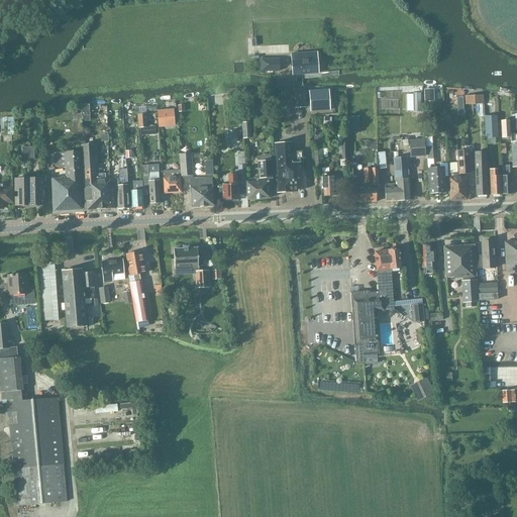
[(317,57),(292,59),(293,75),(318,73),(317,57)]
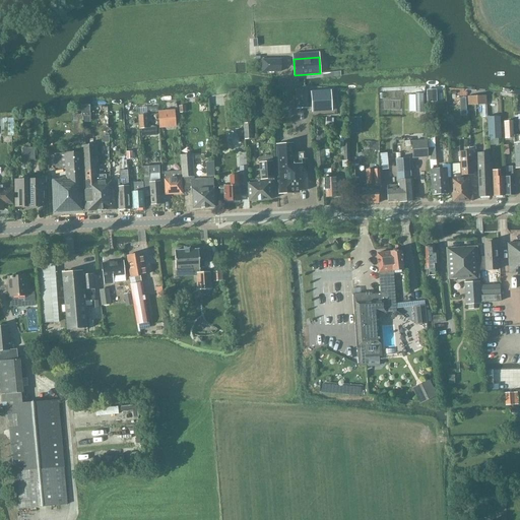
[(280,59),(262,60),(262,72),(281,71),(280,59)]
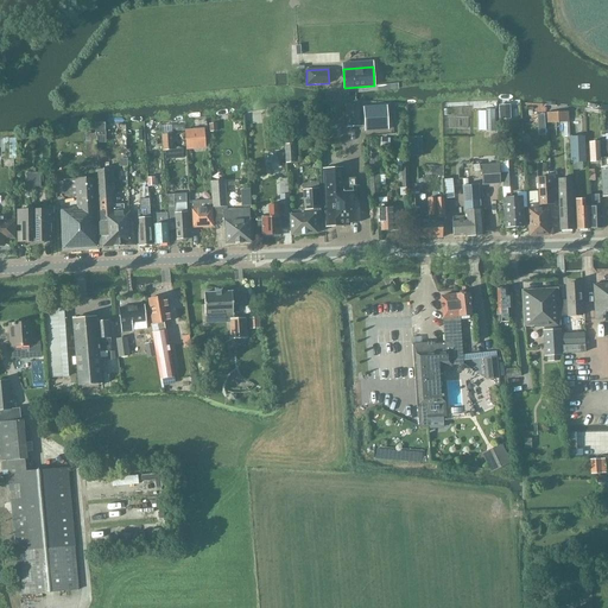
[(499,106),(499,120),(511,119),(510,105),(499,106)]
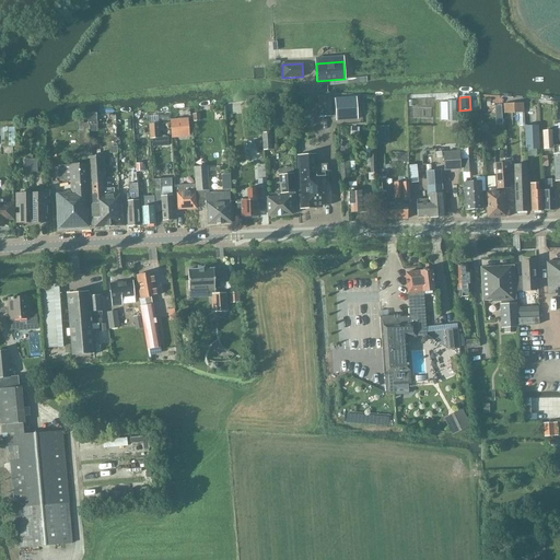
[(330,97),(318,97),(319,117),(331,116),(330,97)]
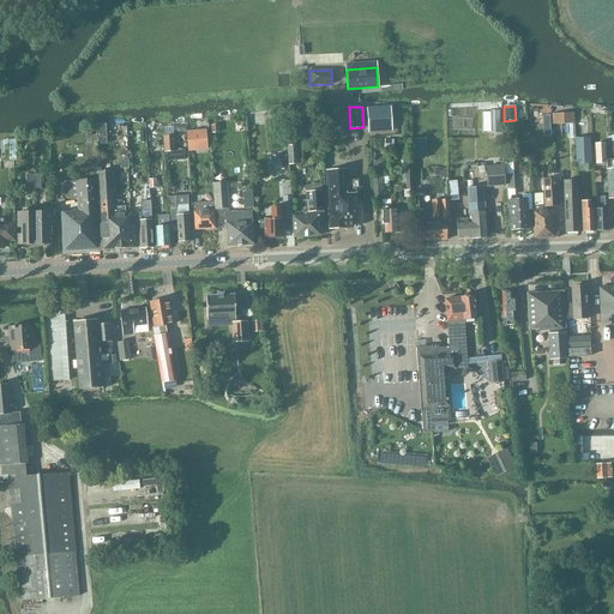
[(391,107),(367,108),(368,128),(392,127),(391,107)]
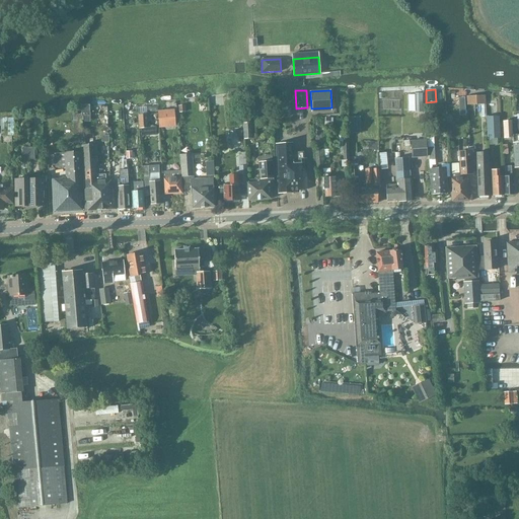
[(415,95),(408,95),(409,112),(415,112),(415,113),(423,112),(422,93),(414,94),(415,95)]
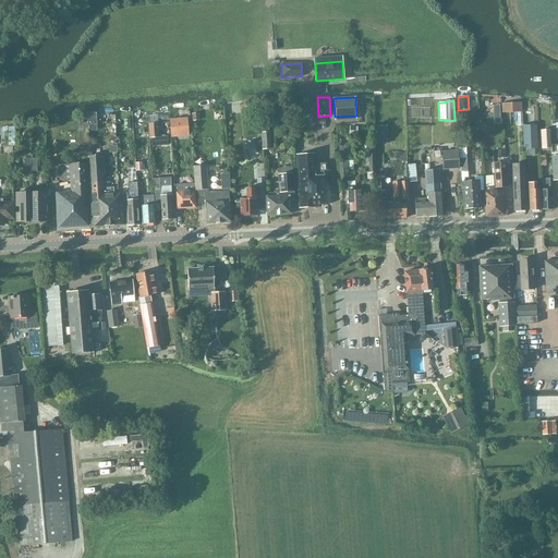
[(290,102),(280,102),(281,122),(291,121),(290,102)]
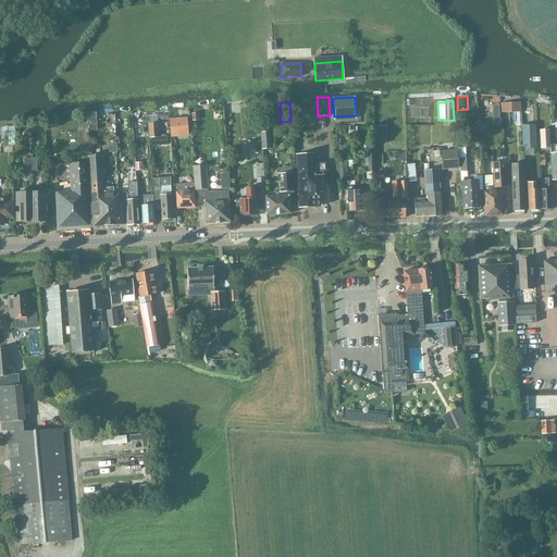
[(500,113),(521,112),(520,102),(500,103),(500,113)]
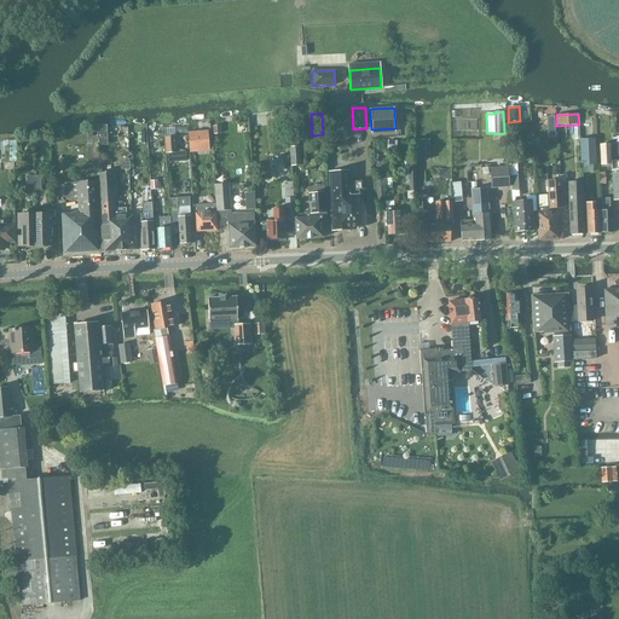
[(208,132),(189,133),(189,145),(209,144),(208,132)]
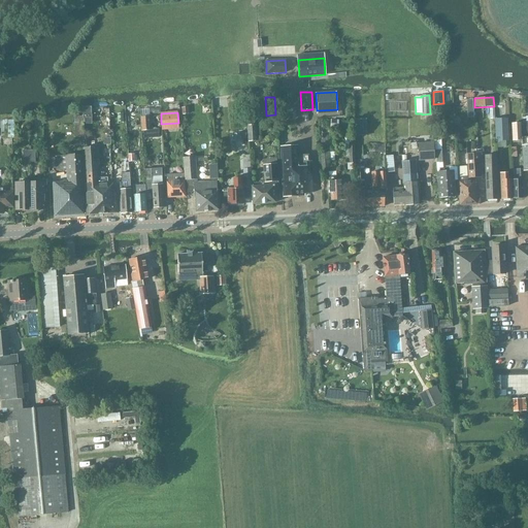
[(74,146),(84,145),(83,116),(73,117),(74,146)]
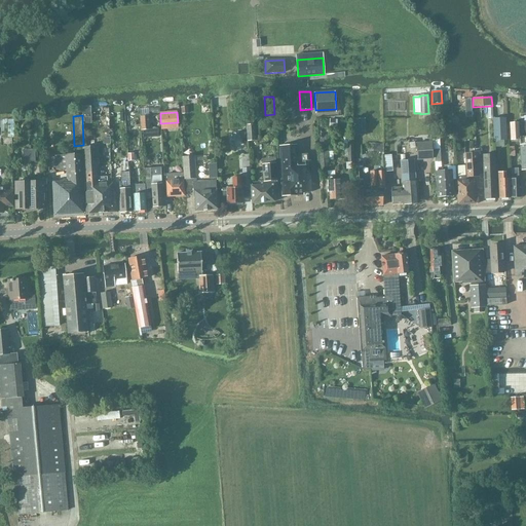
[(253,115),(246,116),(246,123),(246,125),(247,142),(255,141),(255,124),(254,124),(254,123),(253,115)]
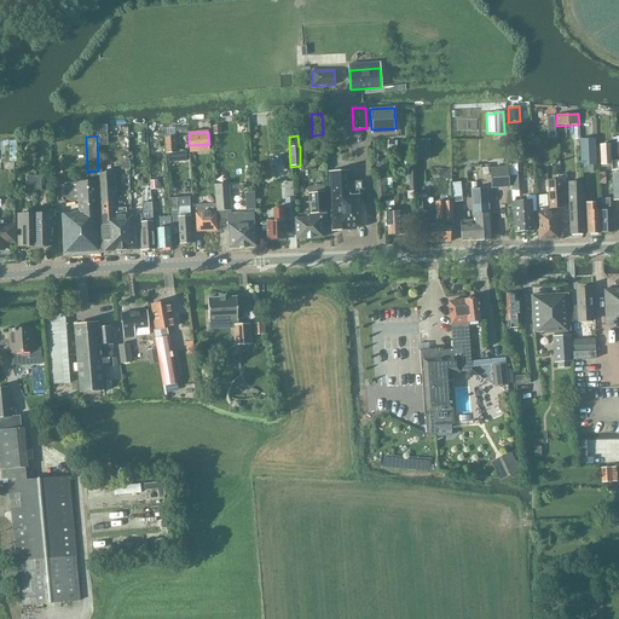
[(165,137),(166,148),(166,152),(165,152),(165,154),(175,152),(174,137),(165,137)]
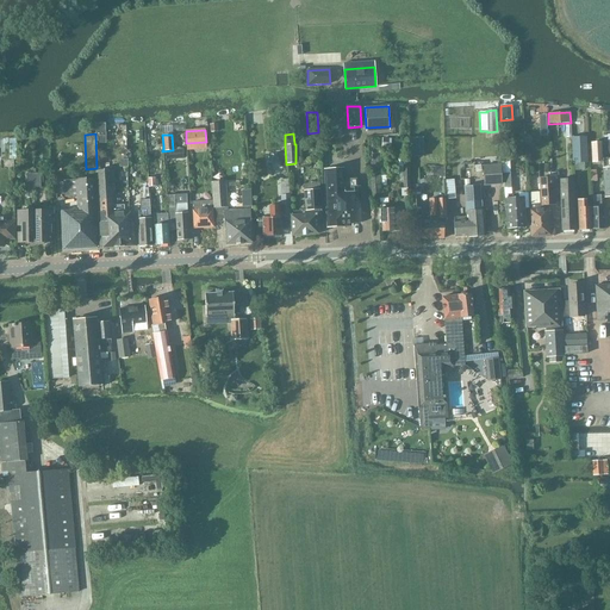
[(0,160),(16,161),(16,143),(16,138),(0,137),(0,160)]
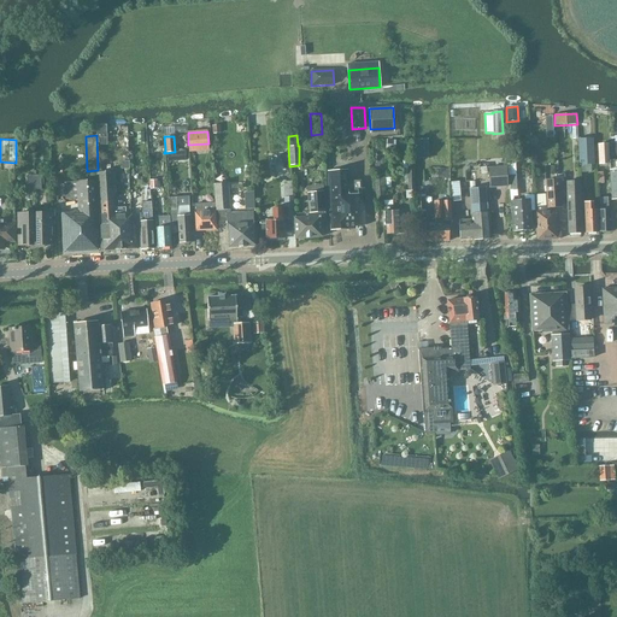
[(579,165),(594,165),(593,139),(577,139),(579,165)]
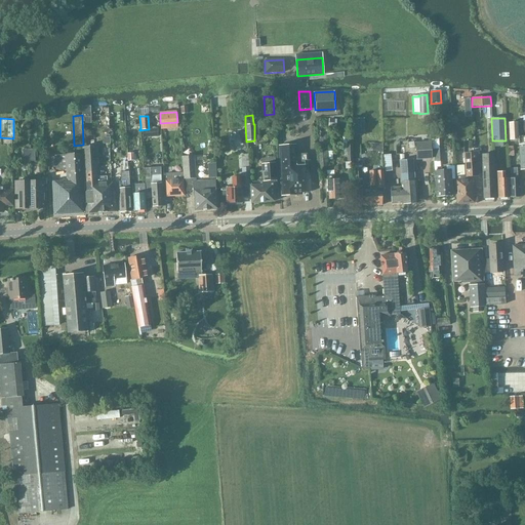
[(510,140),(518,139),(517,123),(509,123),(510,140)]
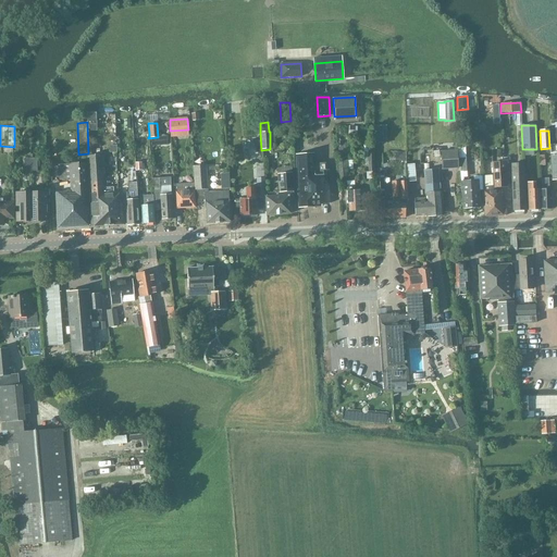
[(259,134),(247,133),(247,152),(259,152),(259,134)]
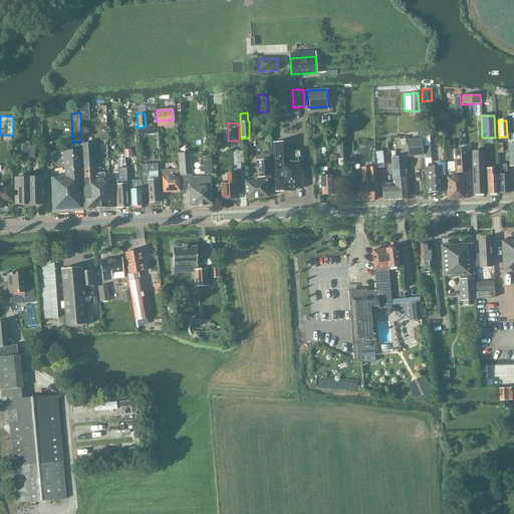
[(408,156),(422,156),(421,139),(407,140),(408,156)]
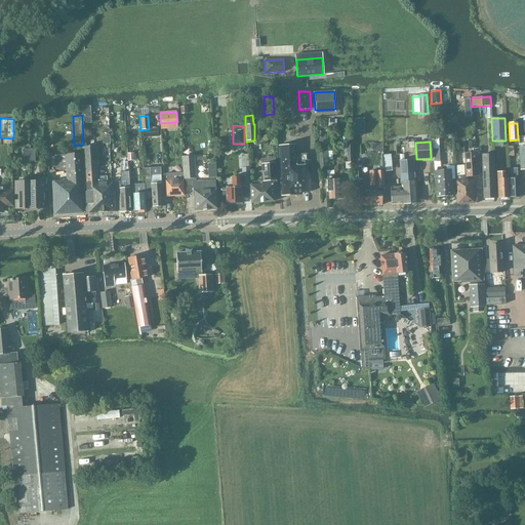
[(82,173),(84,173),(86,213),(116,211),(115,189),(112,189),(112,180),(107,182),(107,176),(97,177),(97,172),(96,166),(98,166),(97,146),(81,148),(82,154),(81,154),(82,173)]
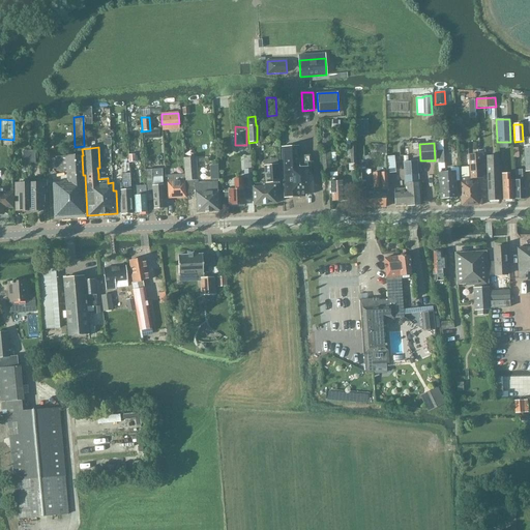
[(284,198),(305,196),(305,194),(314,194),(313,163),(299,164),(298,147),(282,147),(284,198)]
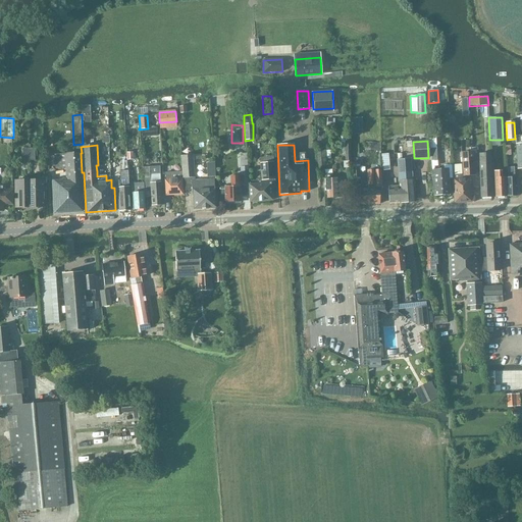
[(436,147),(430,148),(432,169),(432,170),(434,196),(450,195),(449,178),(453,178),(452,165),(444,165),(444,169),(437,169),(436,147)]
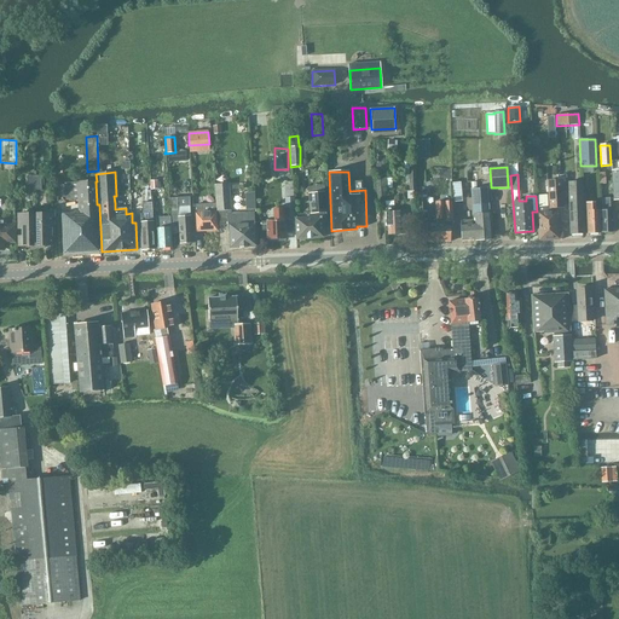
[(538,212),(537,212),(538,241),(562,239),(561,221),(559,223),(557,213),(556,210),(551,212),(551,207),(563,207),(561,180),(548,180),(549,195),(537,196),(538,212)]
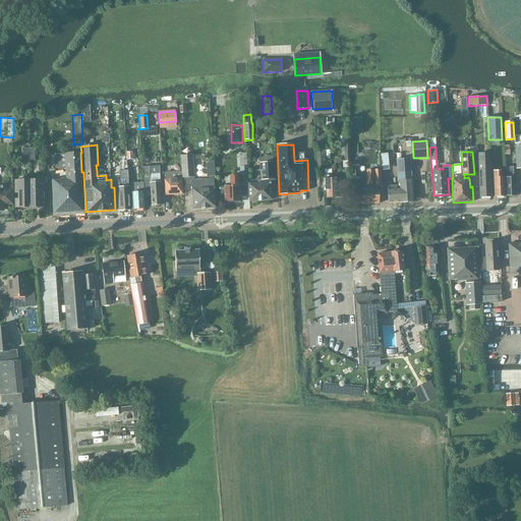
[(84,212),(81,172),(80,153),(54,154),(55,168),(65,168),(65,177),(59,177),(59,179),(52,180),(54,214),(84,212)]
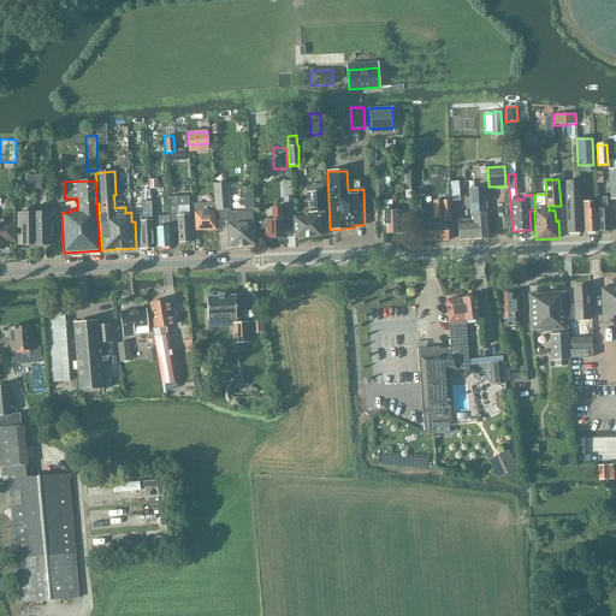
[(568,232),(580,232),(579,181),(567,181),(568,212),(567,212),(568,232)]
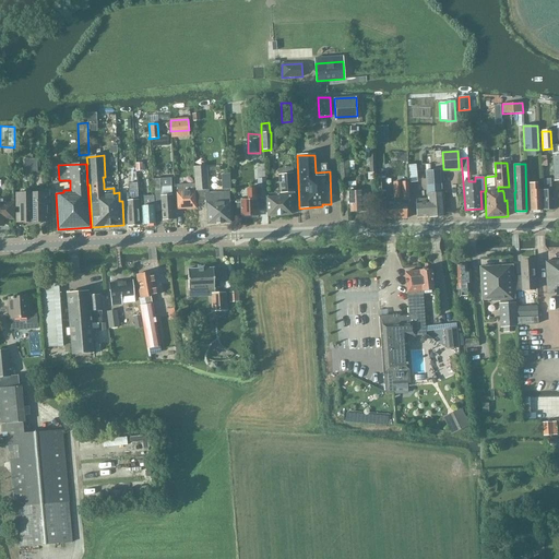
[(193,166),(194,185),(194,191),(197,204),(206,203),(207,224),(232,222),(230,202),(229,201),(229,192),(209,193),(207,173),(218,171),(218,166),(207,167),(206,165),(193,166)]
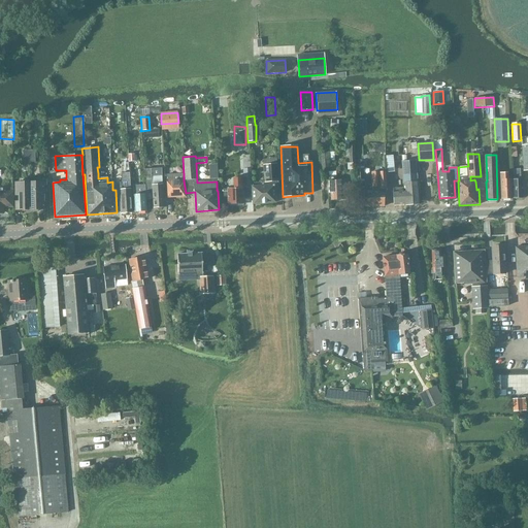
[(404,187),(393,188),(394,204),(405,203),(405,205),(420,204),(418,182),(417,182),(416,160),(402,161),(404,187)]
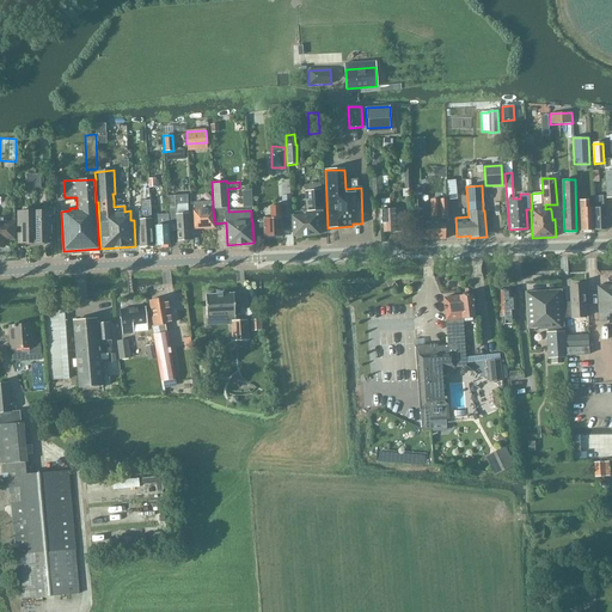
[(414,216),(423,216),(422,190),(412,190),(414,216)]
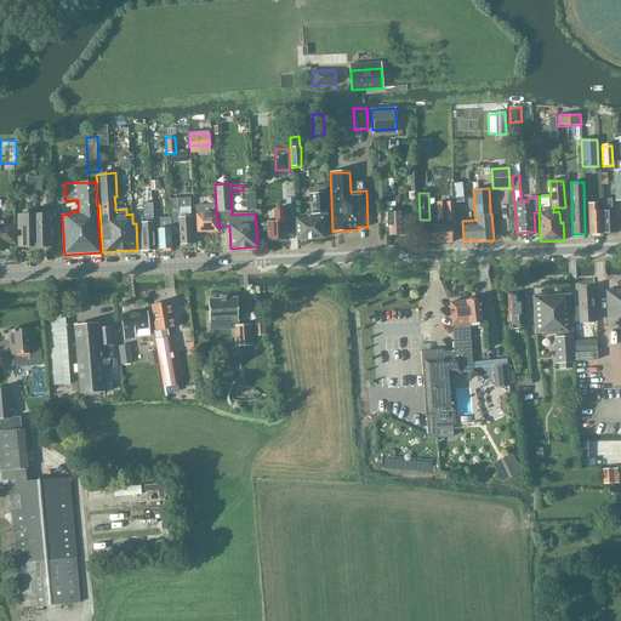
[(307,218),(296,220),(297,240),(324,239),(323,222),(328,222),(326,194),(309,195),(311,216),(307,216),(307,218)]
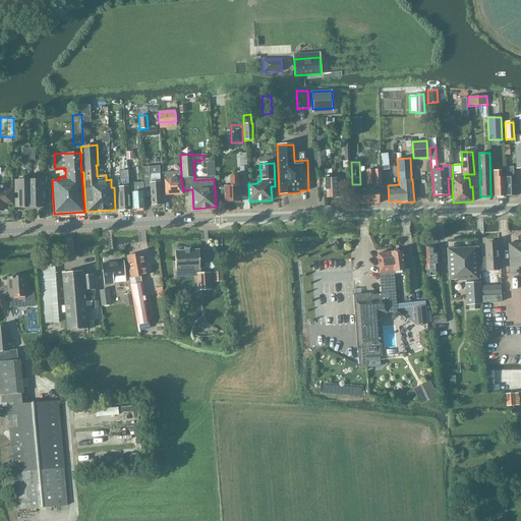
[(149,167),(142,167),(143,183),(145,196),(151,195),(152,205),(162,204),(160,182),(159,166),(149,167)]
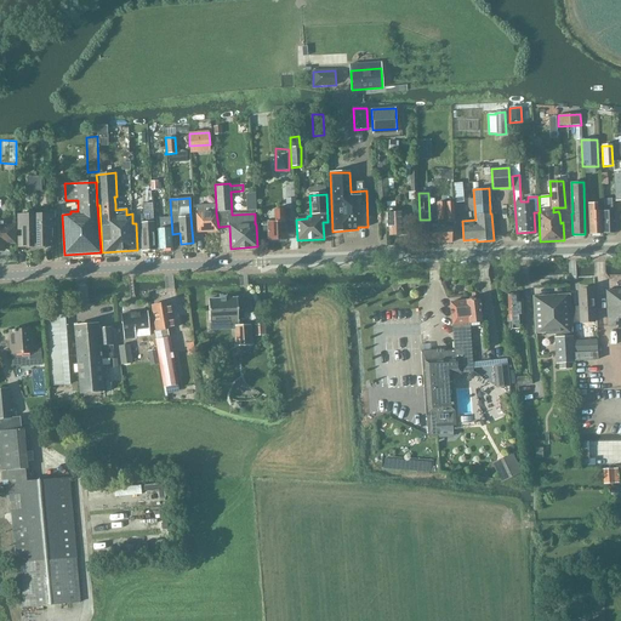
[(275,222),(262,223),(262,232),(268,232),(269,243),(279,243),(279,239),(286,239),(285,222),(288,221),(288,218),(296,217),(295,215),(296,215),(295,204),(295,198),(285,199),(286,209),(273,210),(273,214),(274,214),(275,222)]
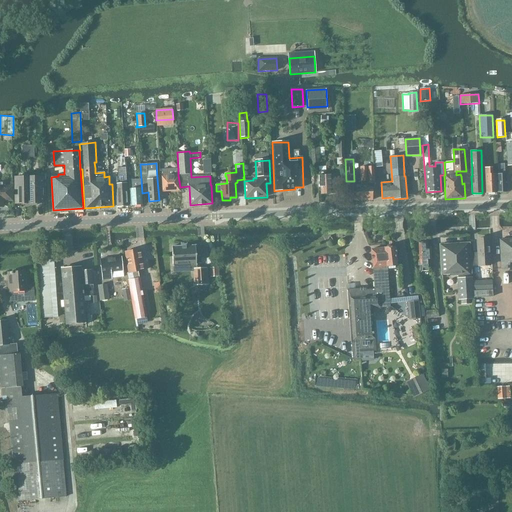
[(498,175),(496,175),(497,192),(507,192),(506,174),(504,174),(504,164),(497,164),(498,175)]
